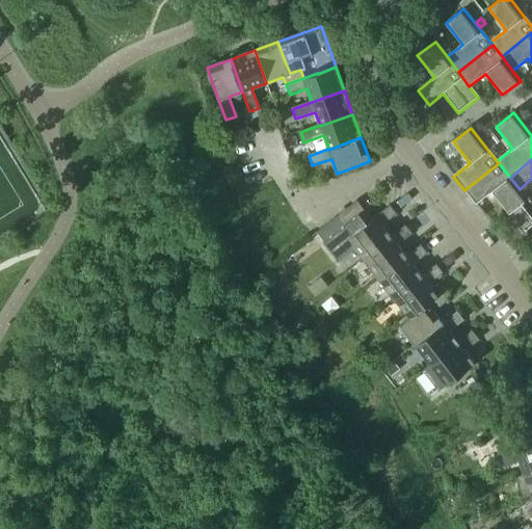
[(527,200),(520,189),(510,178),(499,163),(464,190),(476,205),(493,191),(525,233),(531,227),(531,220),(520,205),(527,200)]
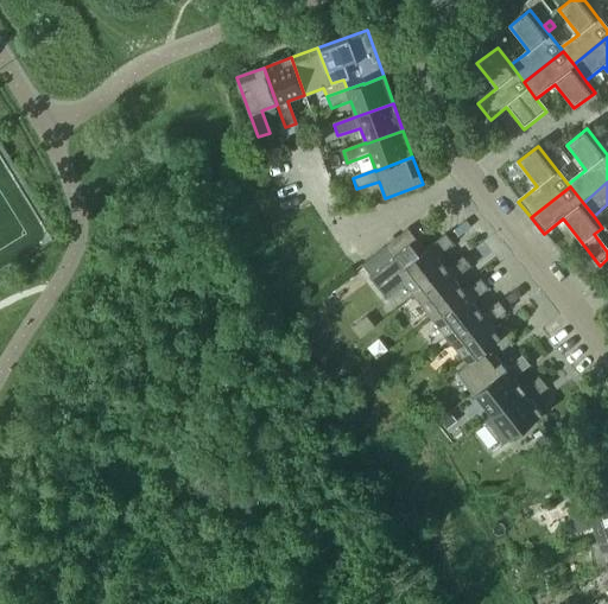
[(413,261),(425,253),(410,233),(398,242),(413,261)]
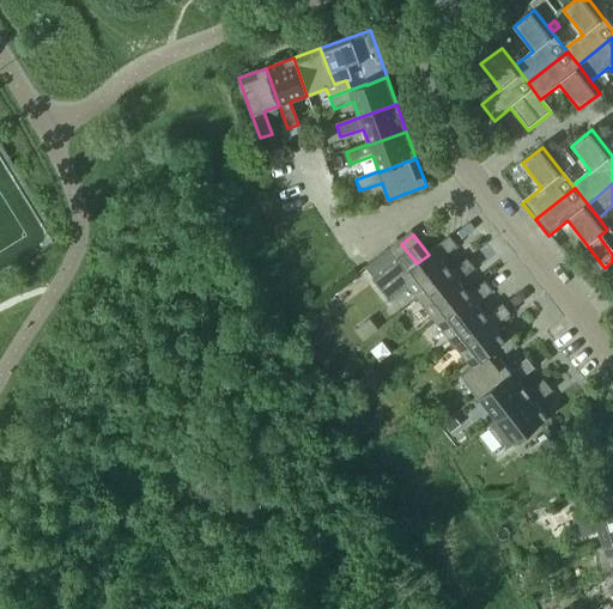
[(448,238),(429,255),(417,263),(406,273),(383,291),(390,300),(408,286),(419,298),(450,274),(439,261),(456,248),(449,238),(448,238)]
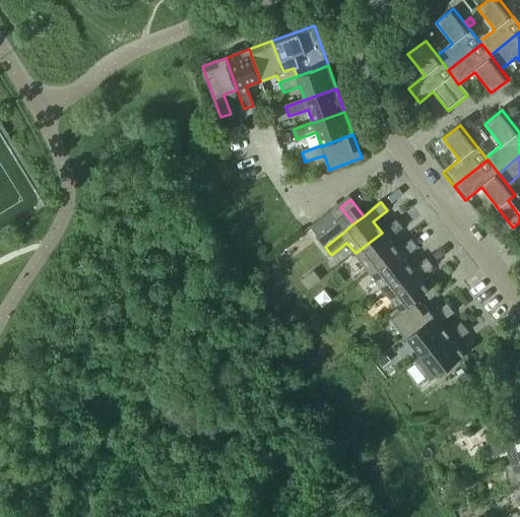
[(353,223),(340,207),(331,214),(344,232),(353,223)]
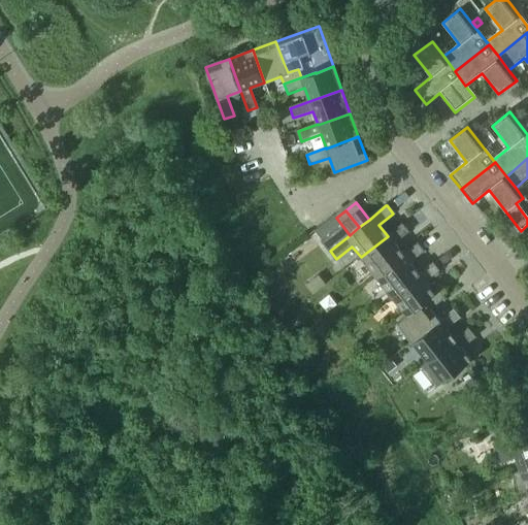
[(330,251),(350,235),(336,218),(317,233),(330,251)]
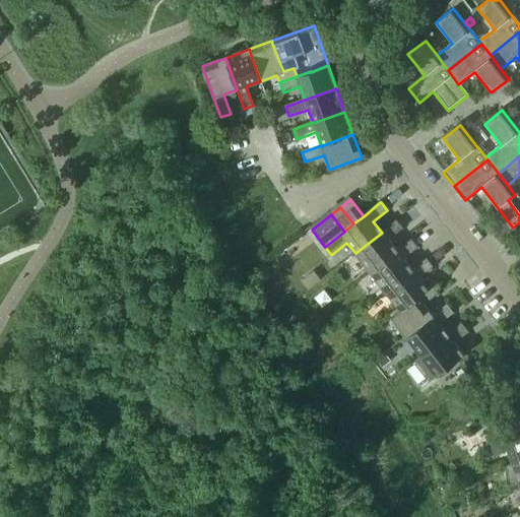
[(396,221),(382,233),(355,253),(370,272),(397,252),(388,240),(402,230),(396,221)]
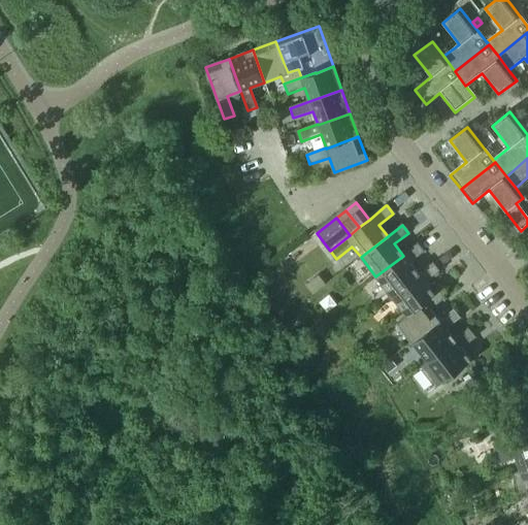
[(418,244),(403,256),(375,276),(391,296),(419,274),(409,264),(424,253),(418,244)]
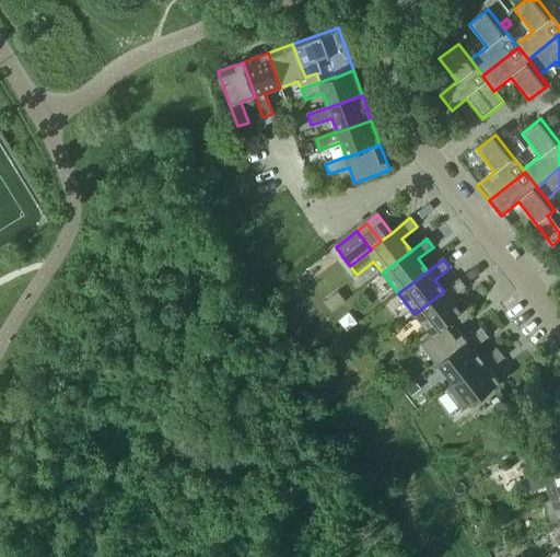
[(458,280),(444,291),(415,314),(431,335),(459,312),(451,300),(466,289),(458,280)]
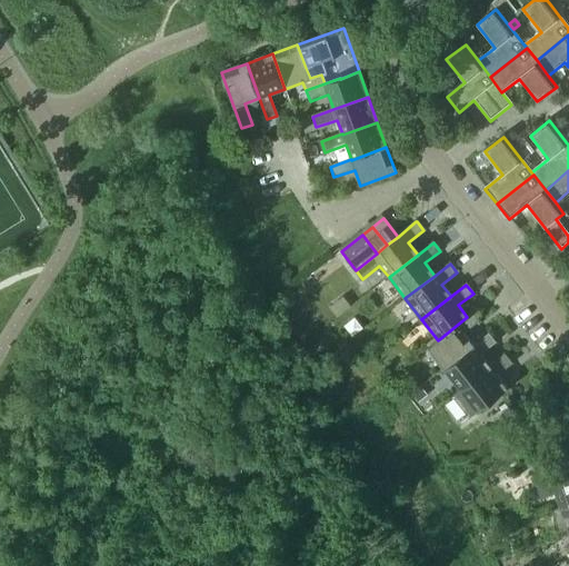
[(272,323),(286,330),(295,316),(280,308),(272,323)]
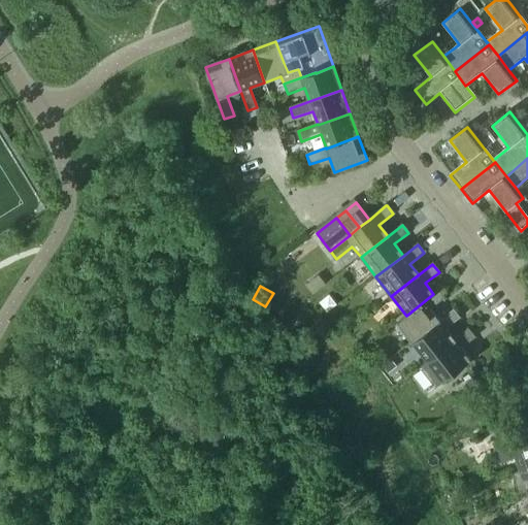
[(438,291),(433,294),(406,316),(397,323),(411,342),(439,322),(430,310),(444,299),(438,291)]
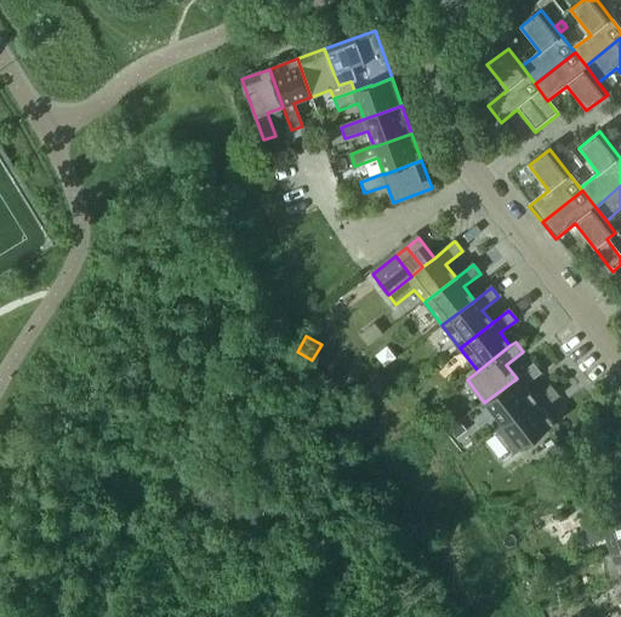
[(534,365),(517,378),(484,403),(502,426),(535,401),(524,388),(541,375),(534,365)]
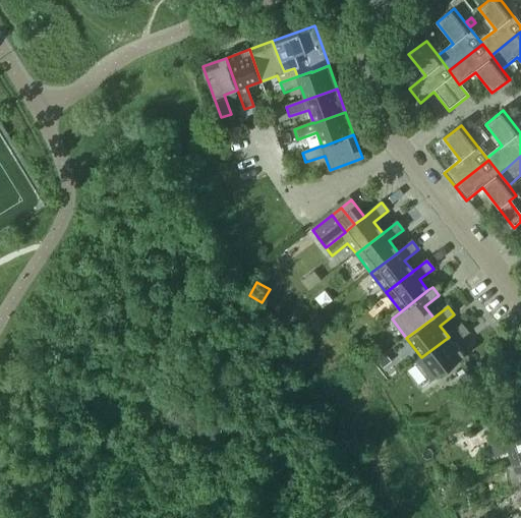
[(421,357),(413,363),(429,384),(464,356),(455,345),(469,334),(462,326),(449,337),(421,357)]
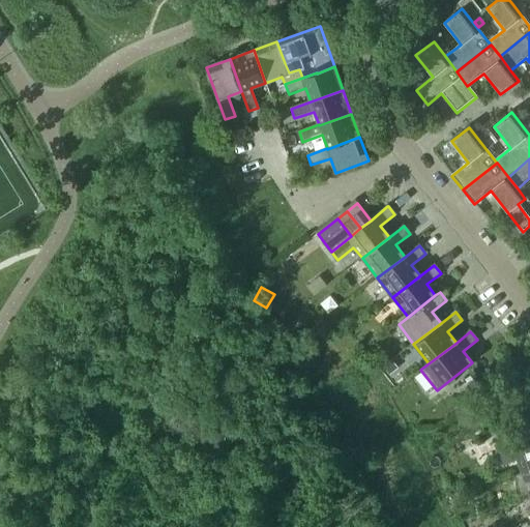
[(392,361),(385,368),(391,376),(399,370),(392,361)]
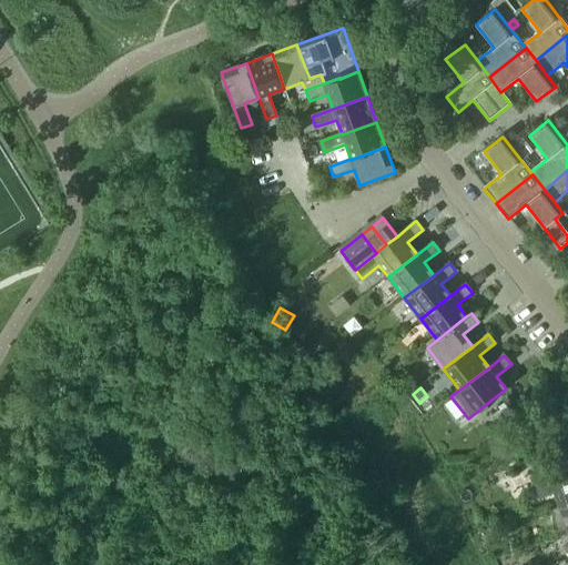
[(525,417),(509,399),(498,409),(514,426),(525,417)]
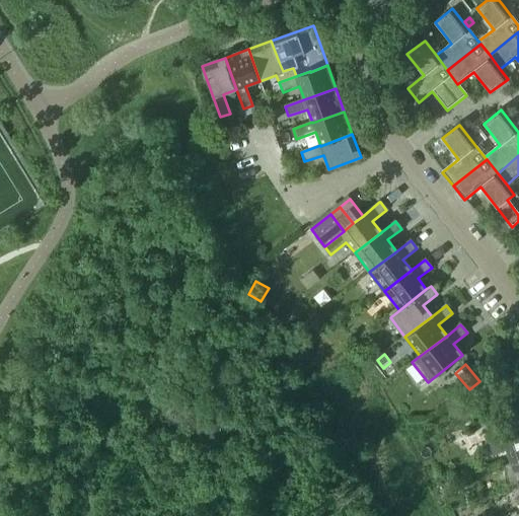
[(459,425),(456,418),(447,423),(449,429),(459,425)]
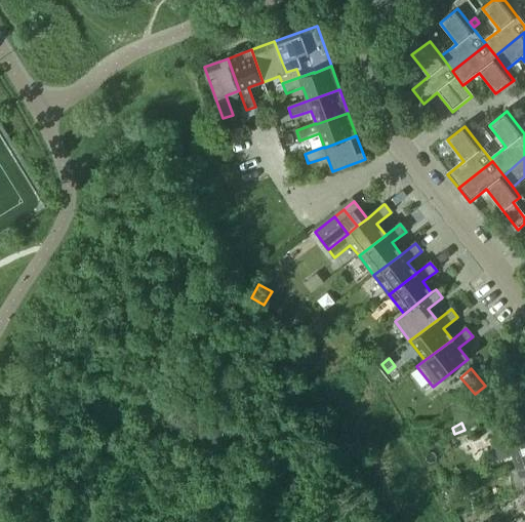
[(513,455),(518,469),(524,466),(524,426),(489,439),(497,460),(513,455)]
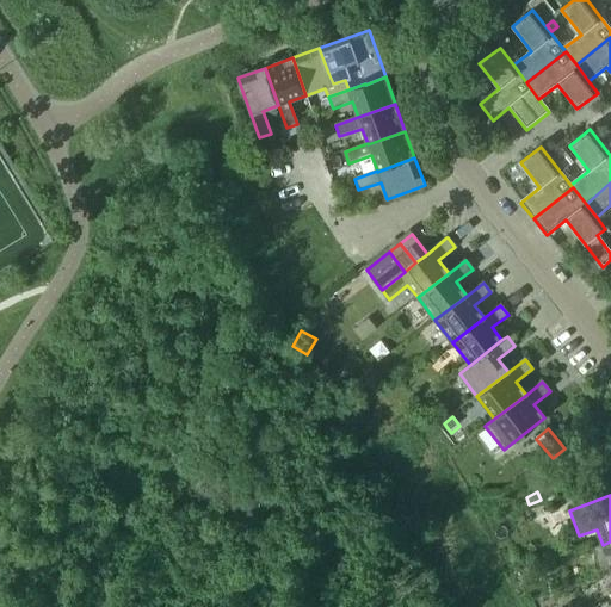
[(610,568),(610,569),(610,542),(603,545),(597,547),(599,570),(610,568)]
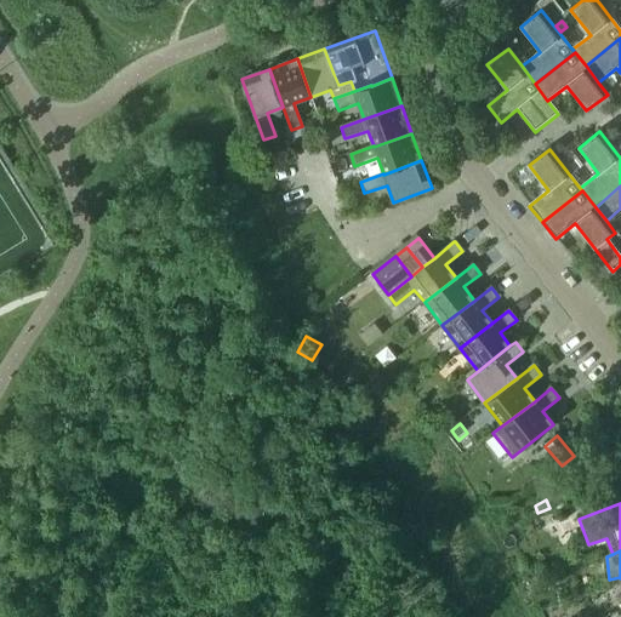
All buildings are outlined.
